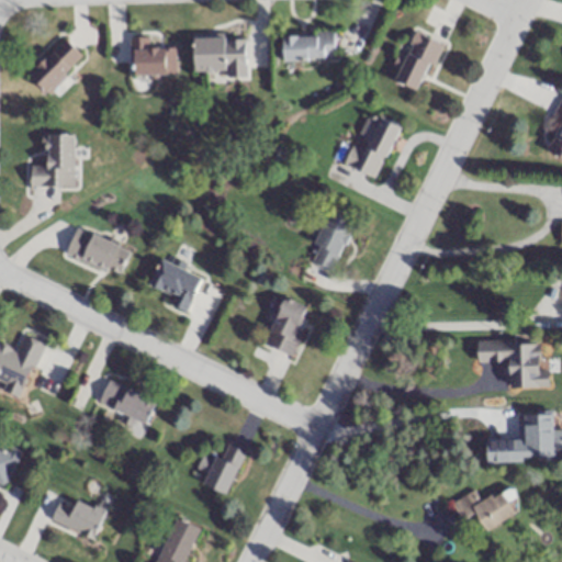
[(423,90),(438,38),(412,31),(396,82),(423,90)]
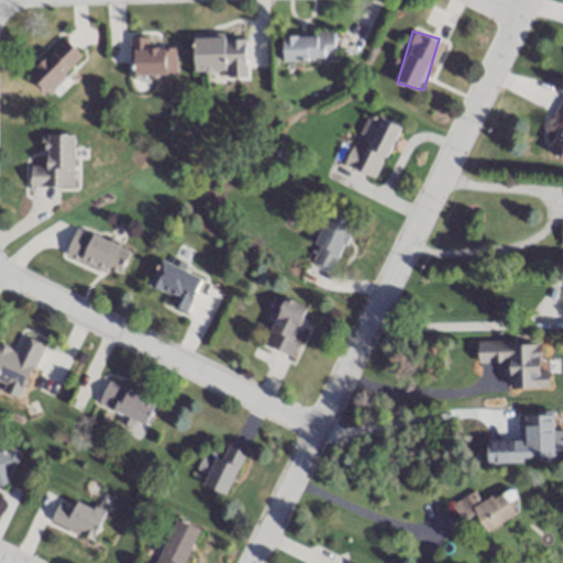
[(335,58),(335,32),(284,33),(284,59),(335,58)]
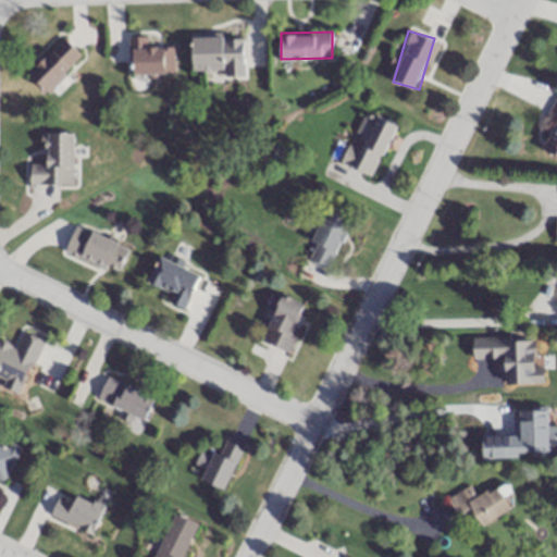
[(232,70),(232,78),(244,77),(244,34),(193,35),(193,70),(232,70)]
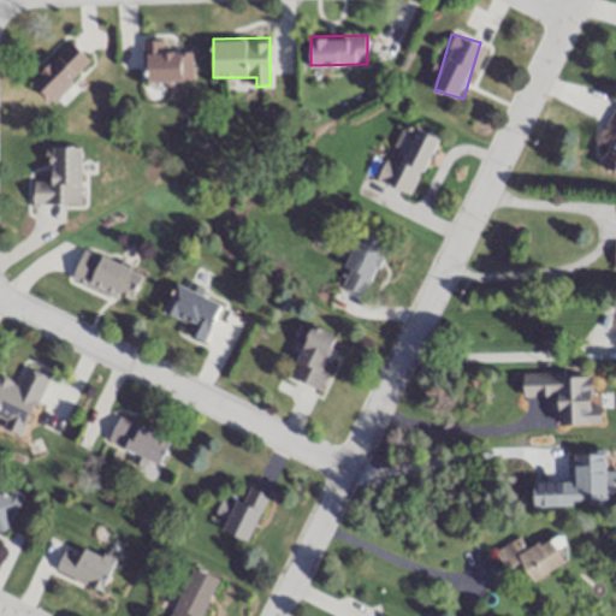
[(52,102),(90,61),(70,42),(31,82),(52,102)]
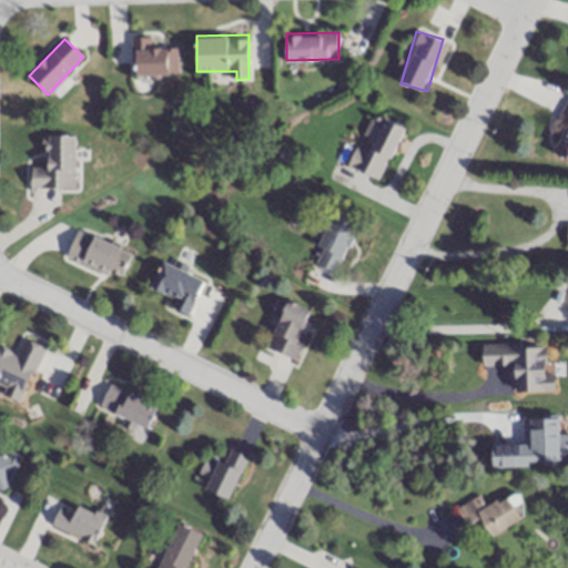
[(377,181),(405,129),(374,112),(346,164),(377,181)]
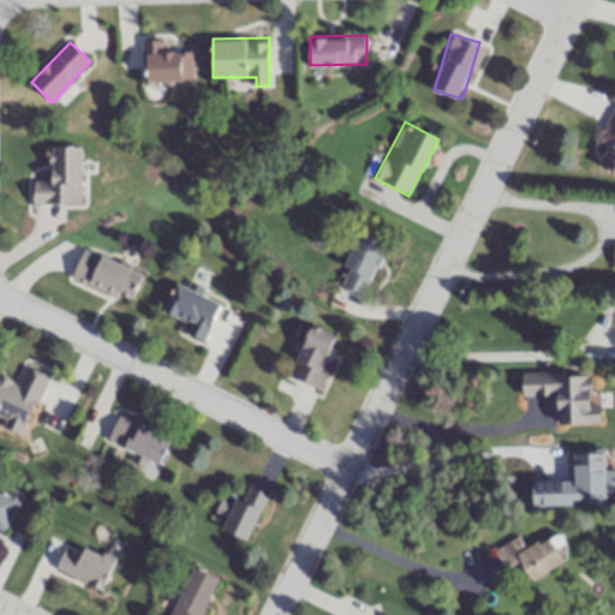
[(614,125),(597,163),(614,171),(614,125)]
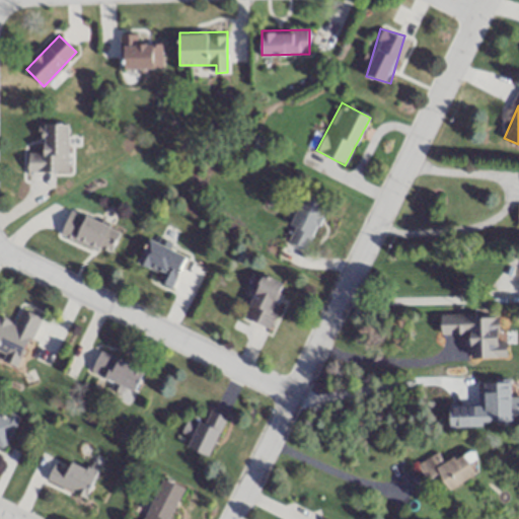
[(28,171),(68,171),(69,124),(42,123),(42,152),(28,152),(28,171)]
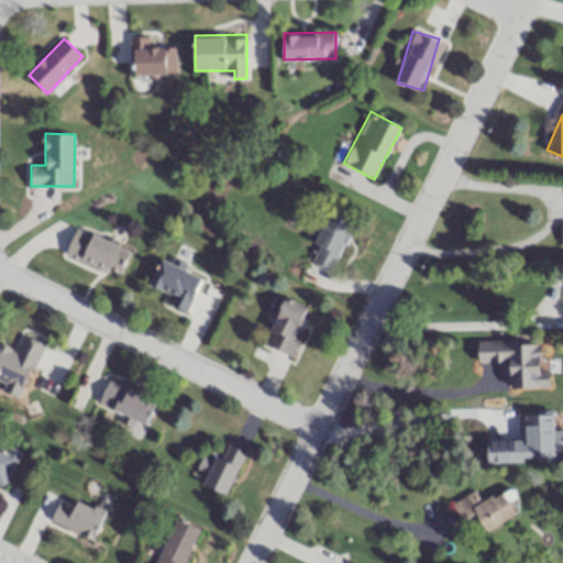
[(308,258),(332,269),(354,223),(330,212),(308,258)]
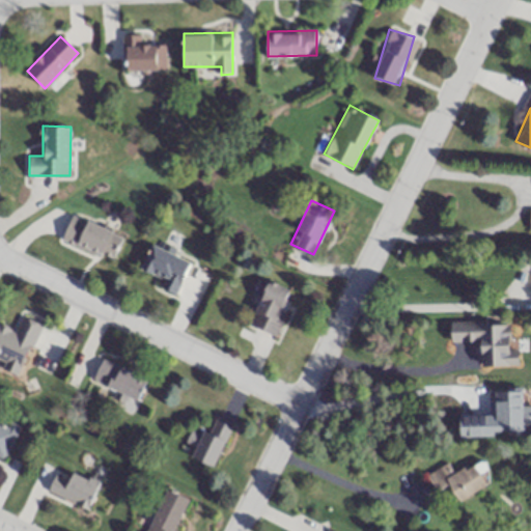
[(61,241),(113,260),(122,234),(71,215),(61,241)]
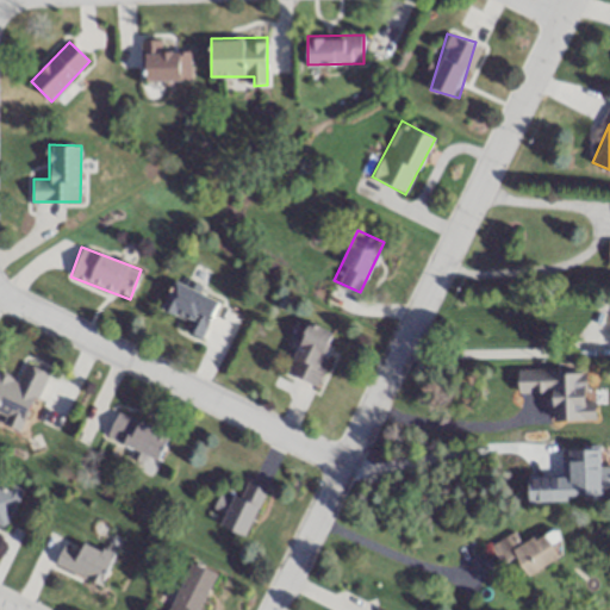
[(170,328),(200,342),(221,298),(176,279),(162,310),(176,317),(170,328)]
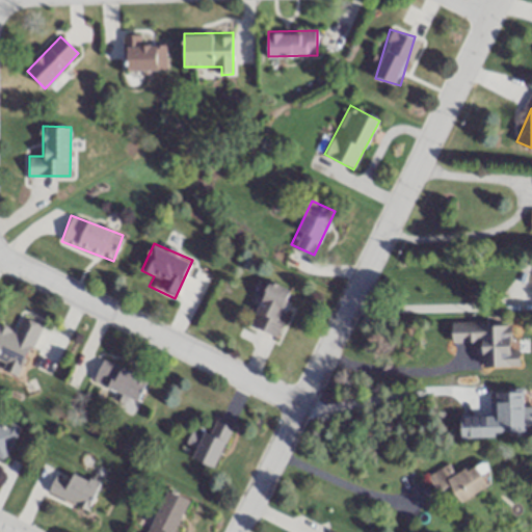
[(274,336),(294,291),(268,281),(249,324),(274,336)]
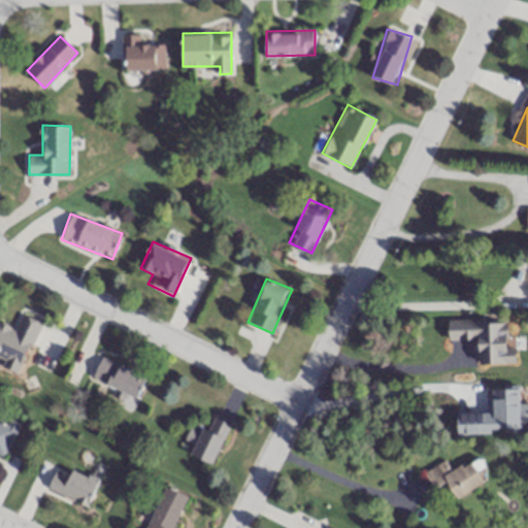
[(0,322),(0,363),(18,372),(41,323),(22,314),(14,329),(0,322)]
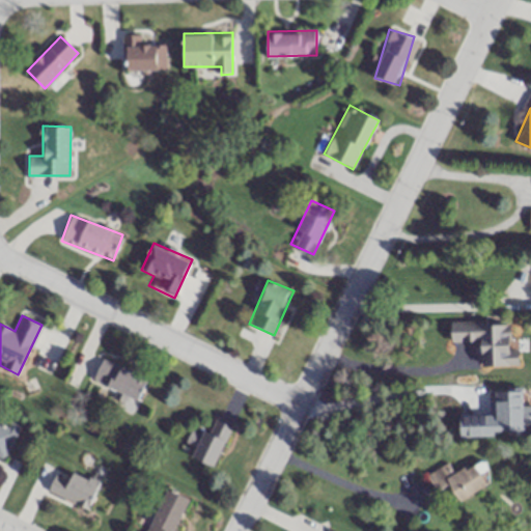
[(140,400),(148,376),(102,358),(92,382),(140,400)]
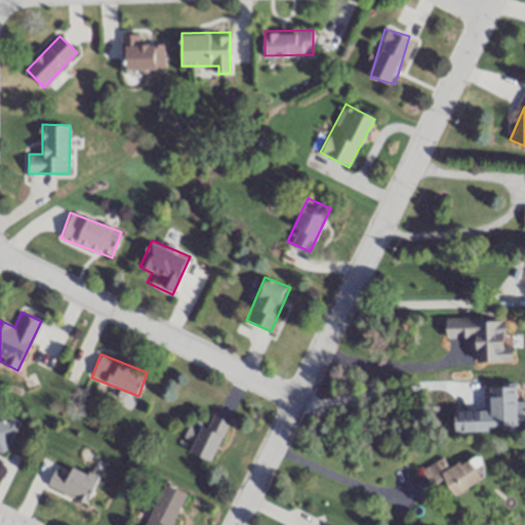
[(211,461),(230,422),(208,412),(189,451),(211,461)]
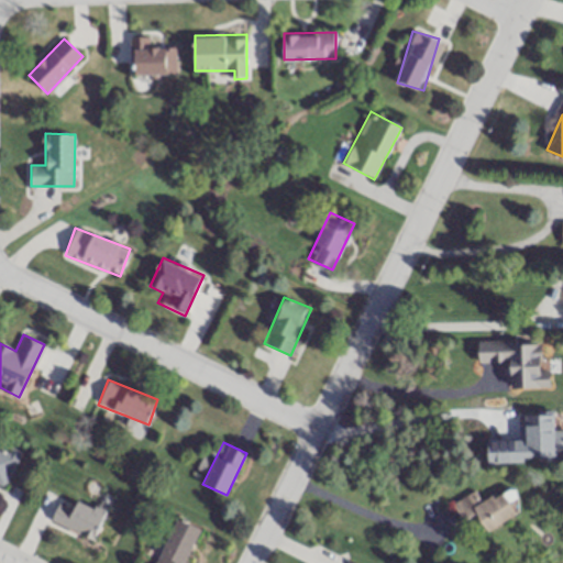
[(19,453),(0,445),(0,485),(6,487),(19,453)]
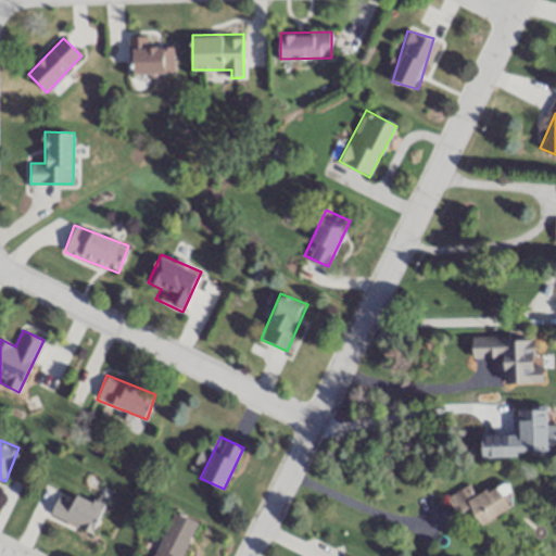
[(472,507),(482,526),(514,506),(508,496),(514,493),(507,481),(478,497),(470,484),(447,497),(458,516),(472,507)]
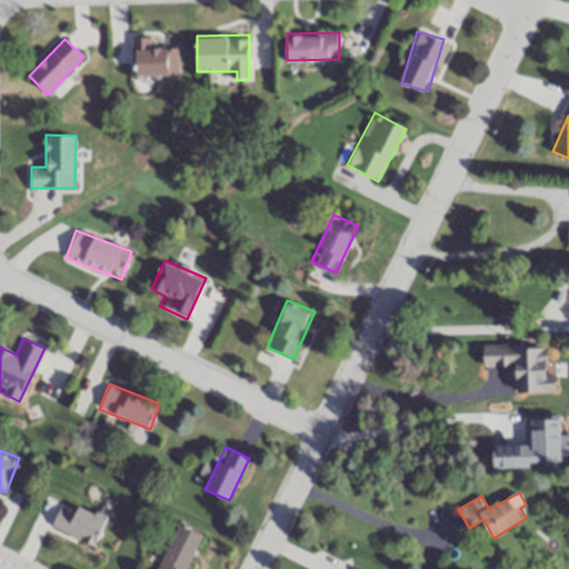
[(96,545),(106,518),(61,501),(51,529),(96,545)]
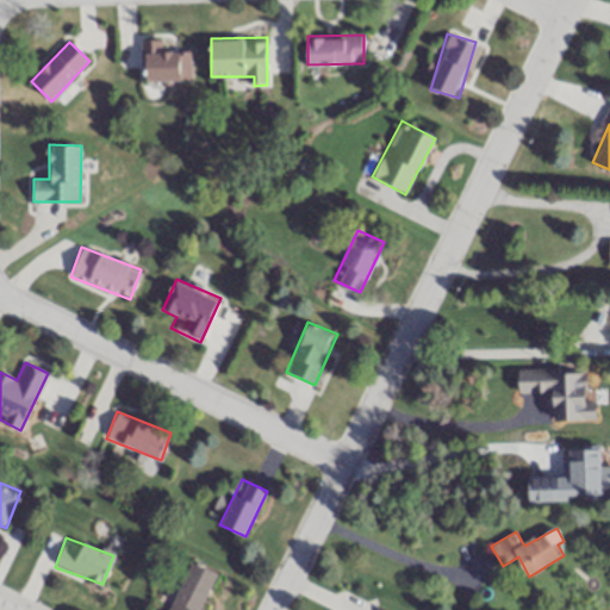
[(199,609),(218,573),(193,561),(168,609),(199,609)]
